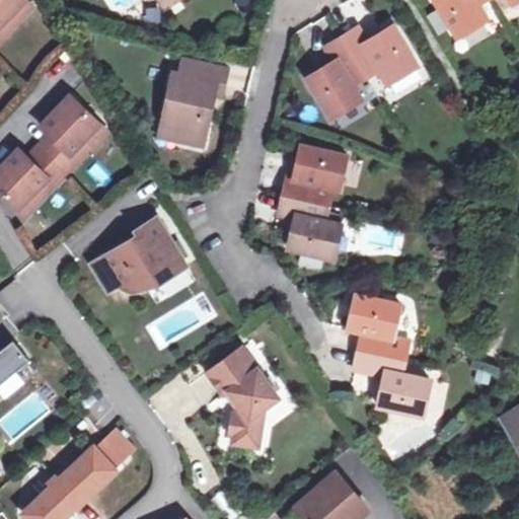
[(23,0),(21,0),(0,22),(0,32),(2,35),(30,6),(23,0)]
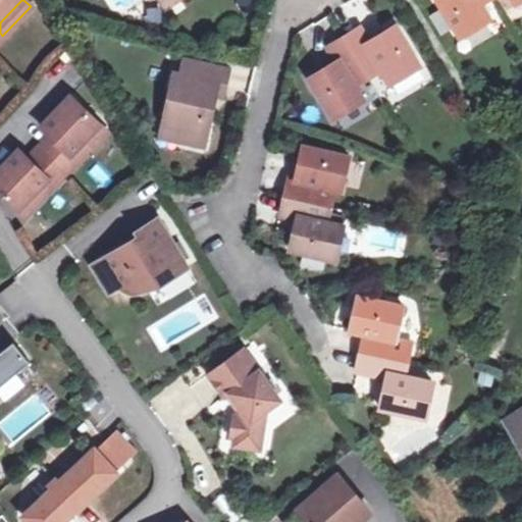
[(0,22),(21,0),(0,0),(0,38),(2,36),(0,33),(0,22)]
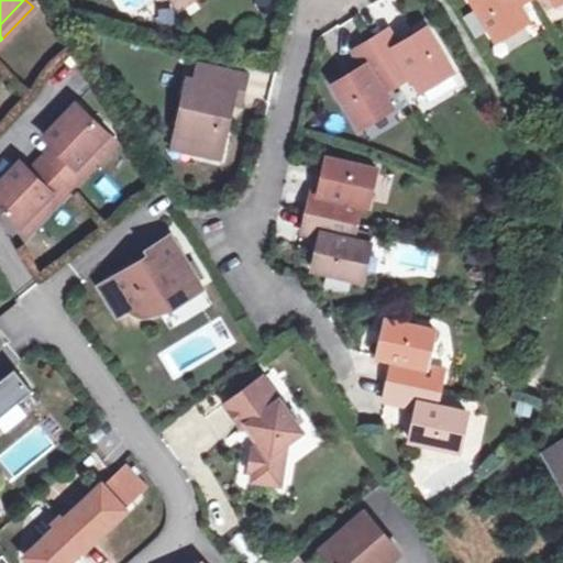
[(468,0),(494,40),(527,19),(516,0),(552,0),(554,3),(559,0),(468,0)]
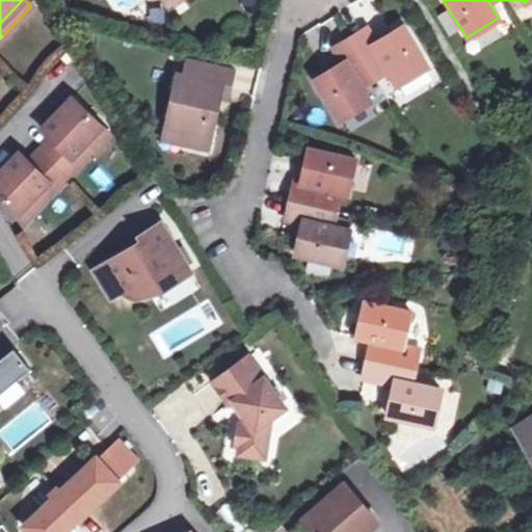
[(328,74),(325,69),(314,76),(341,118),(371,100),(360,81),(384,65),(396,84),(426,65),(400,23),(389,30),(392,35),(383,41),(380,35),(373,40),(364,24),(333,43),(342,58),(335,63),(338,69),(328,74)]
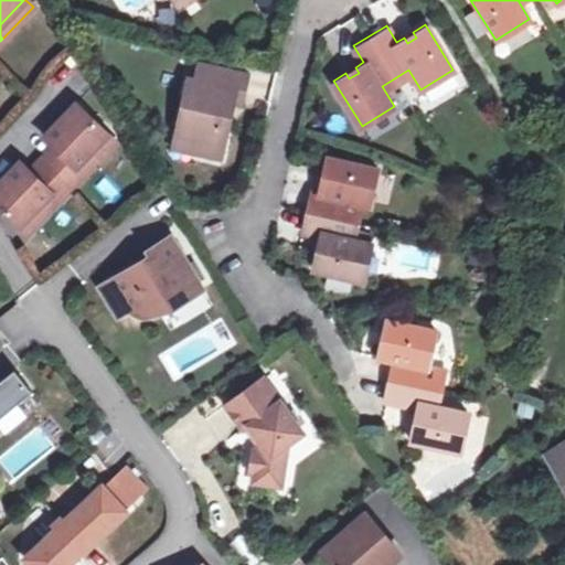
[(416,38),(413,32),(404,38),(407,43),(416,38)]
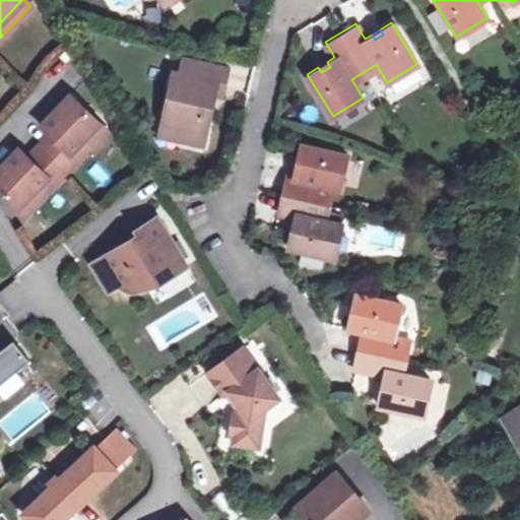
[(176,73),(164,126),(180,129),(177,141),(204,146),(215,96),(217,85),(225,86),(230,70),(185,60),(181,73),(176,73)]
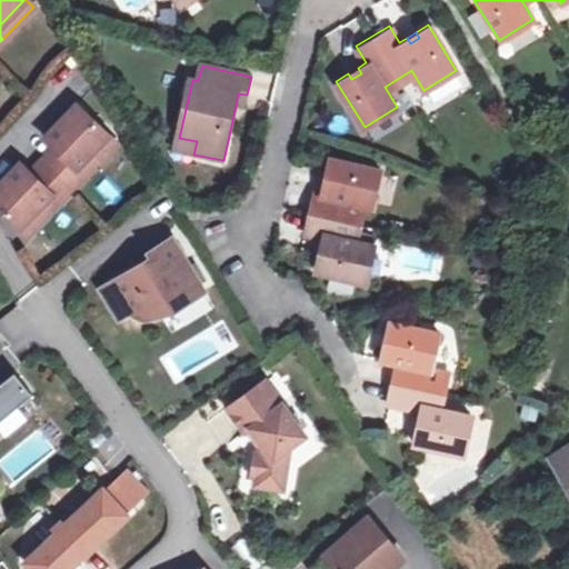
[(361,73),(358,68),(348,73),(351,79),(361,73)]
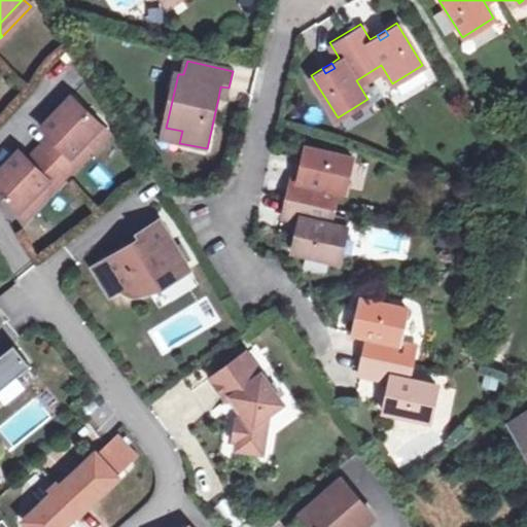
[(220,86),(218,98),(225,99),(229,88),(220,86)]
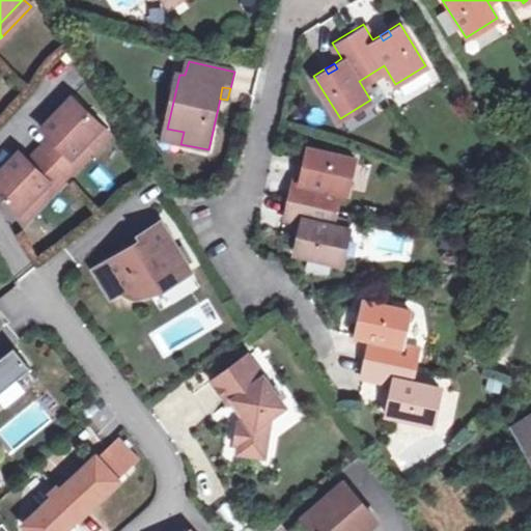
[(18,151),(0,169),(0,194),(18,212),(47,182),(54,189),(79,163),(72,156),(101,126),(70,96),(40,128),(49,136),(26,160),(18,151)]
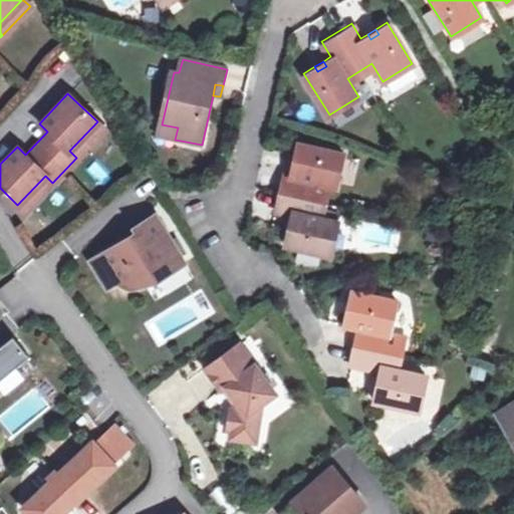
[(97,121),(69,151),(76,158),(103,129),(97,121)]
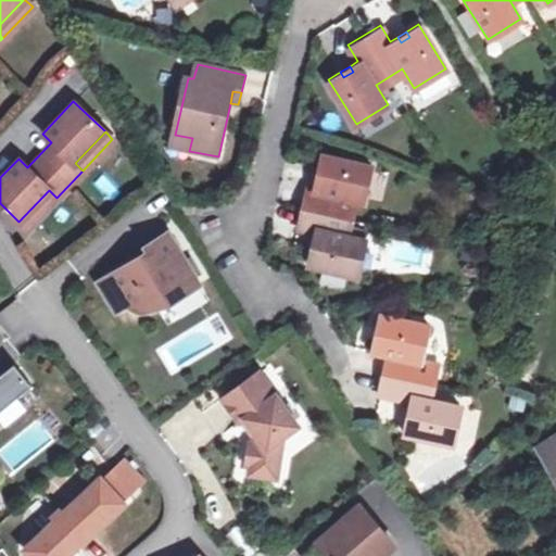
[(192,138),(175,135),(172,147),(189,151),(192,138)]
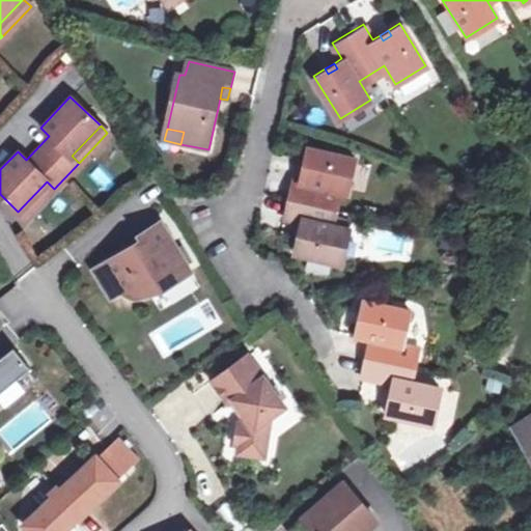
[(302,245),(297,244),(295,256),(341,267),(350,232),(329,227),(337,190),(347,192),(355,159),(307,146),(305,158),(309,159),(307,168),(303,167),(300,180),(291,178),(282,217),(302,221),(299,233),(304,235),(302,245)]
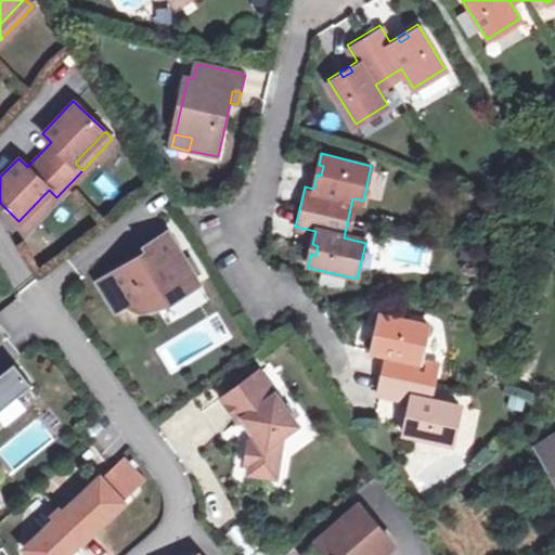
[(49,190),(18,221),(27,229),(56,197),(49,190)]
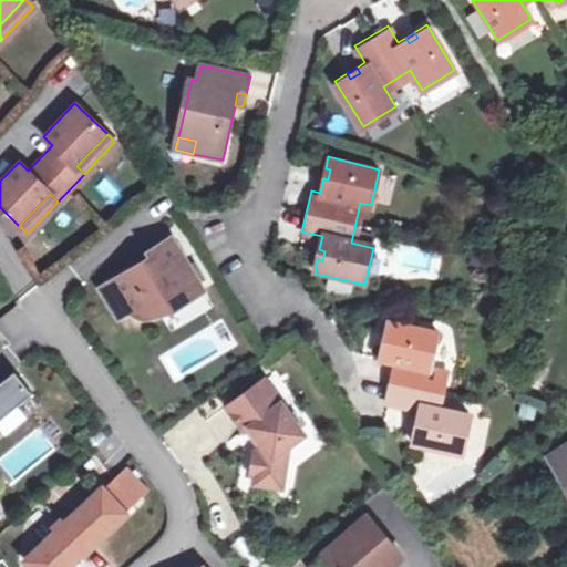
[(136,264),(113,278),(132,309),(134,311),(137,312),(141,313),(146,315),(151,313),(169,302),(172,307),(204,288),(172,235),(147,249),(153,258),(138,267),(136,264)]
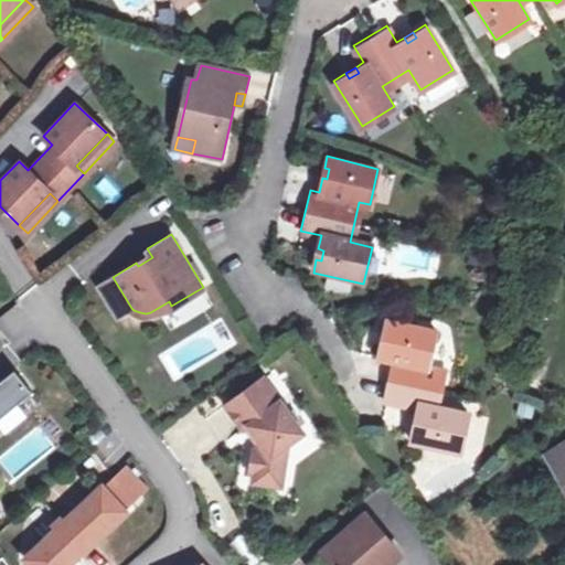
[(131,308),(113,277),(99,284),(118,315),(131,308)]
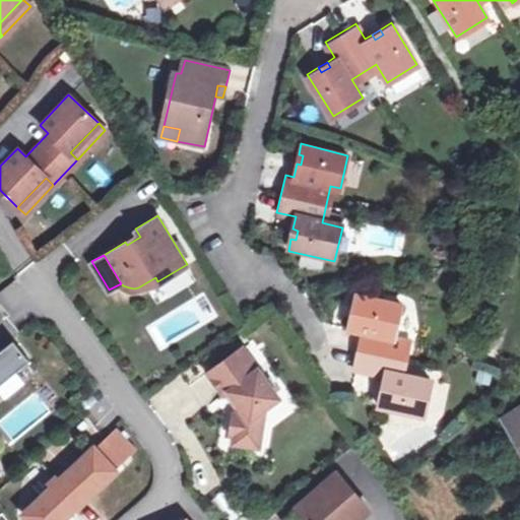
[(388,395),(384,394),(381,405),(430,415),(436,384),(403,376),(411,341),(399,337),(405,304),(360,294),(358,305),(361,306),(359,315),(354,314),(351,328),(366,330),(359,367),(388,373),(386,385),(390,386),(388,395)]
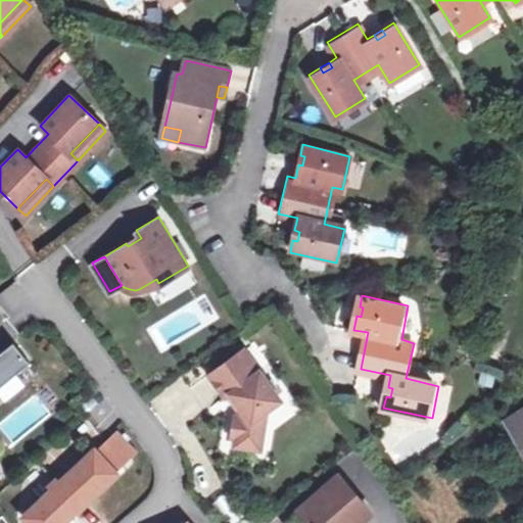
[(0,397),(2,396),(0,394),(0,386),(31,361),(13,340),(0,351),(0,397)]
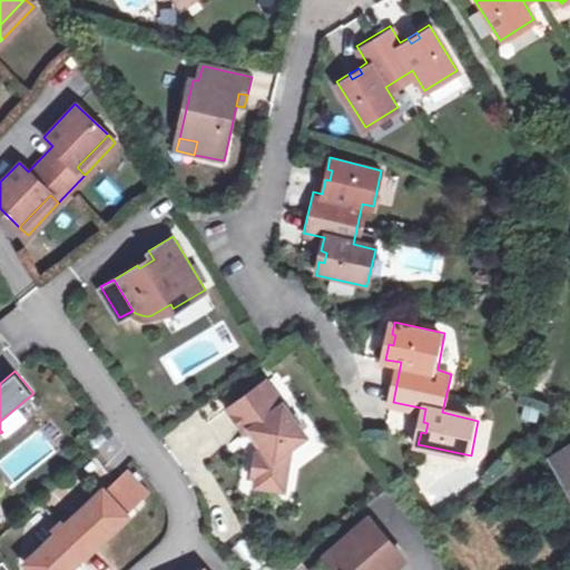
[(253,474),(256,475),(285,480),(290,445),(305,434),(265,379),(228,405),(246,430),(252,425),(264,443),(261,446),(261,452),(256,452),(253,474)]
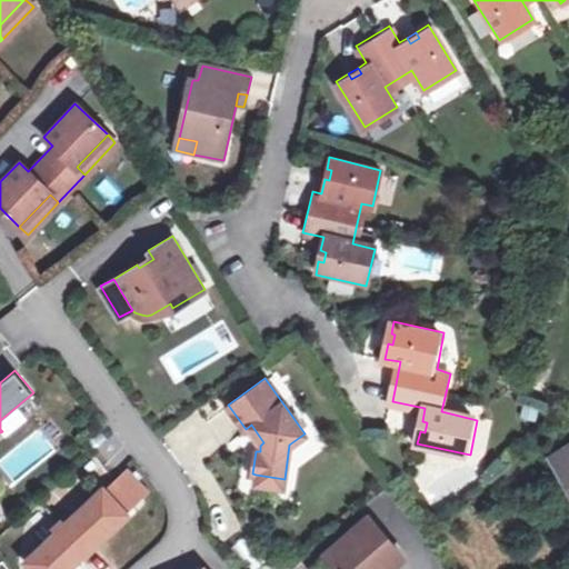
[(568,490),(568,443),(549,457),(568,490)]
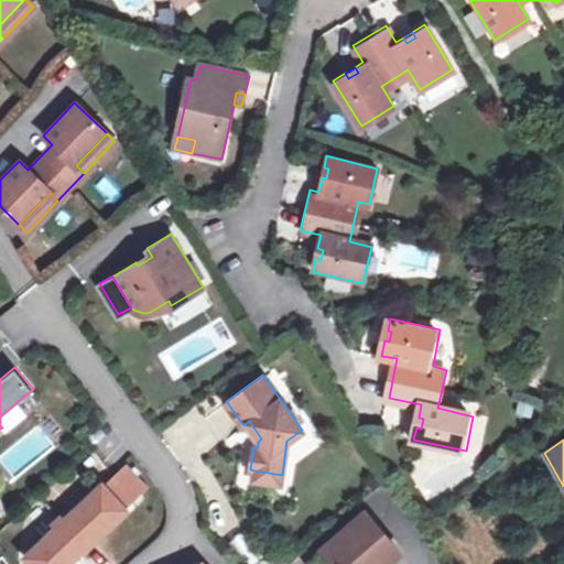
[(253,470),(252,479),(281,483),(282,475),(253,470)]
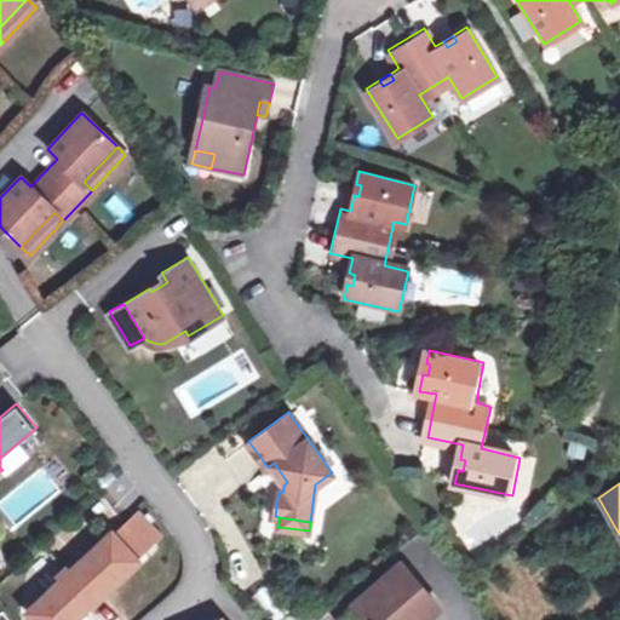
[(109,534),(135,561),(151,544),(138,530),(126,520),(109,534)]
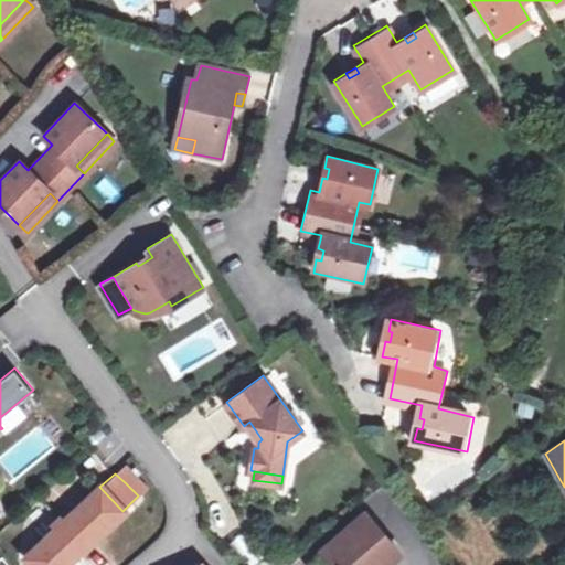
[(31,564),(65,564),(123,511),(99,487),(44,540),(25,558),(31,564)]
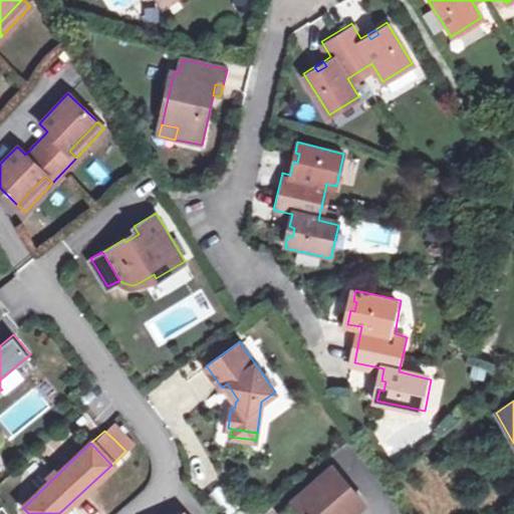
[(351,513),(363,504),(331,467),(279,513),(351,513)]
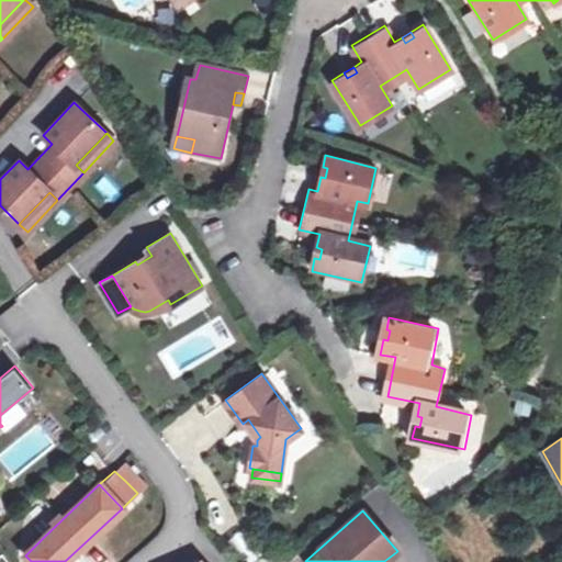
All buildings are outlined.
